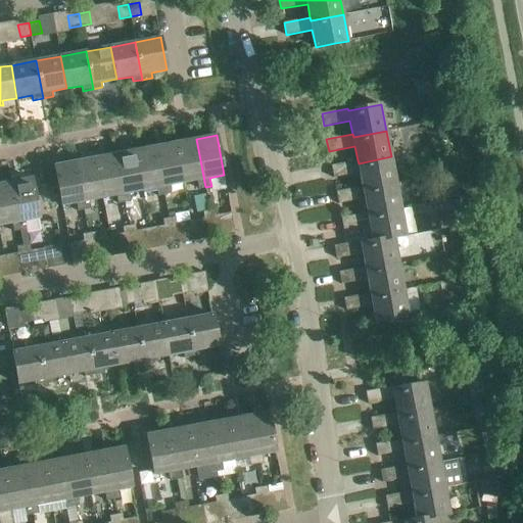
[(198,188),(205,187),(196,139),(176,142),(183,183),(197,180),(198,188)]
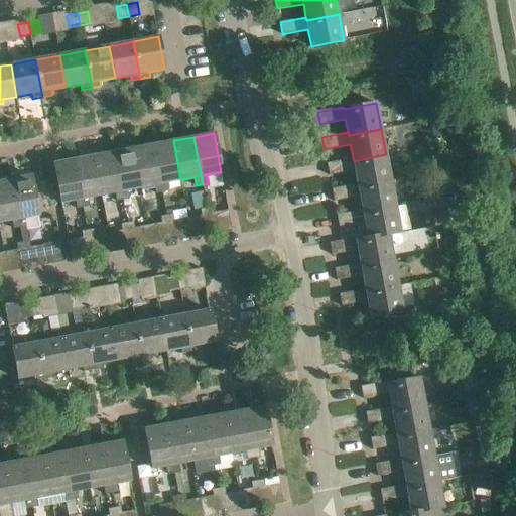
[(167,183),(180,180),(173,140),(153,144),(162,192),(168,190),(167,183)]
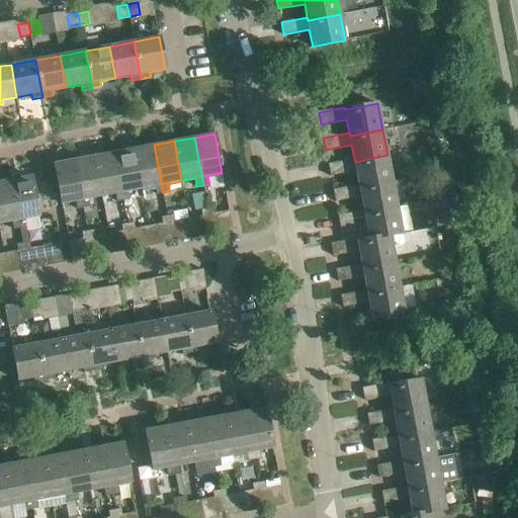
[(157,194),(163,193),(154,145),(135,149),(142,188),(156,186),(157,194)]
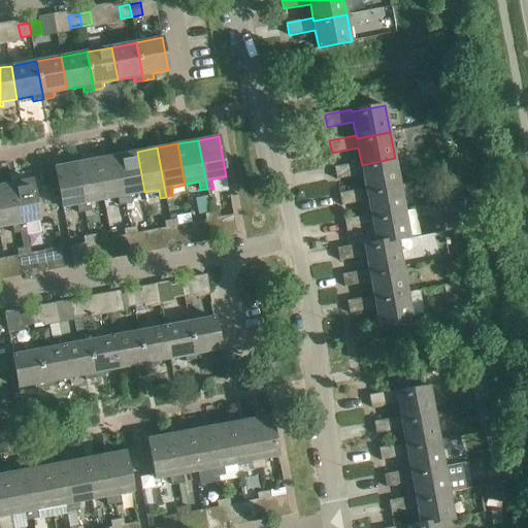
[(131,195),(144,192),(137,152),(117,156),(126,204),(132,203),(131,195)]
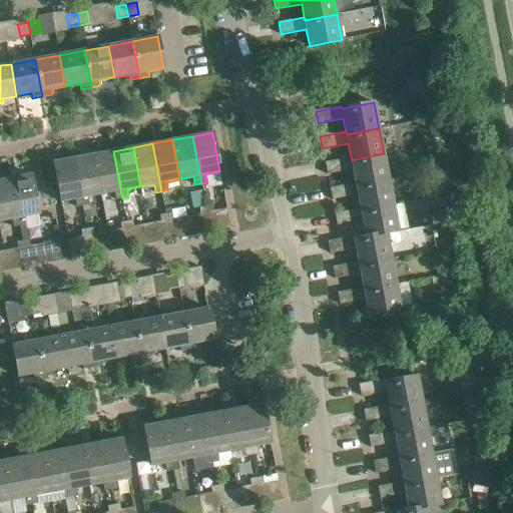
[(116,199),(122,198),(113,151),(93,154),(101,194),(114,191),(116,199)]
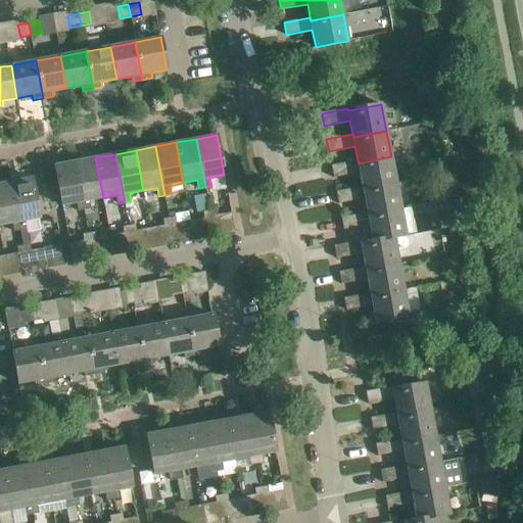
[(363,189),(396,183),(391,156),(359,163),(358,160),(331,165),(334,178),(360,173),(363,186),(363,189)]
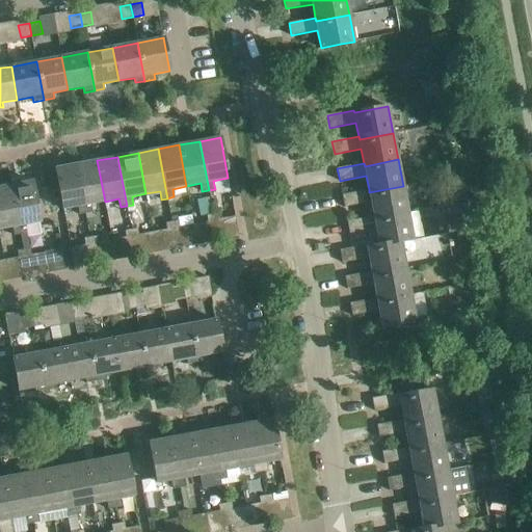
[(90,204),(105,202),(97,160),(77,164),(86,213),(92,212),(90,204)]
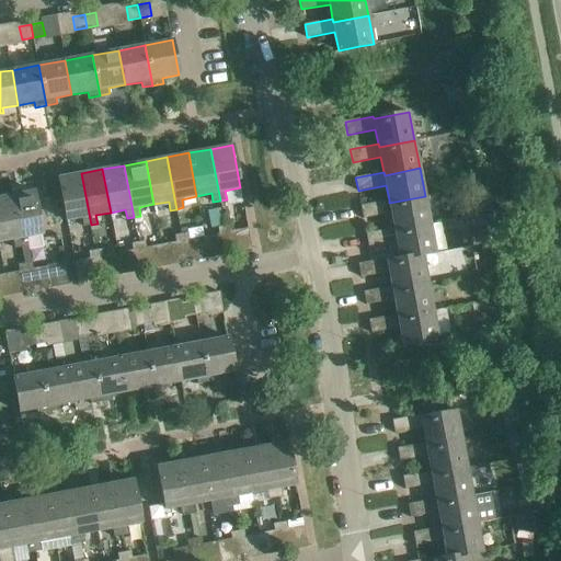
[(83,227),(91,225),(81,173),(58,178),(67,220),(82,218),(83,227)]
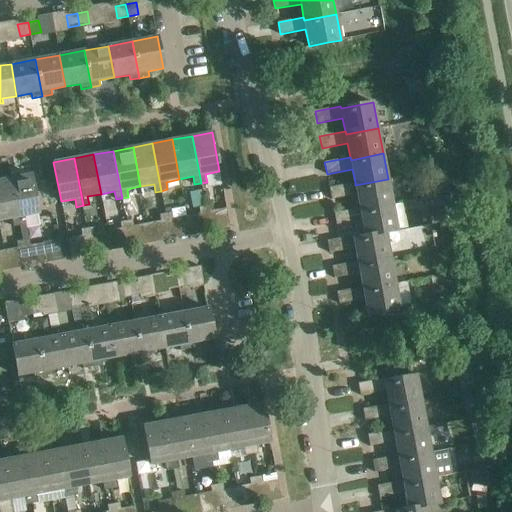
[(25,216),(39,214),(31,174),(11,178),(20,225),(26,224),(25,216)]
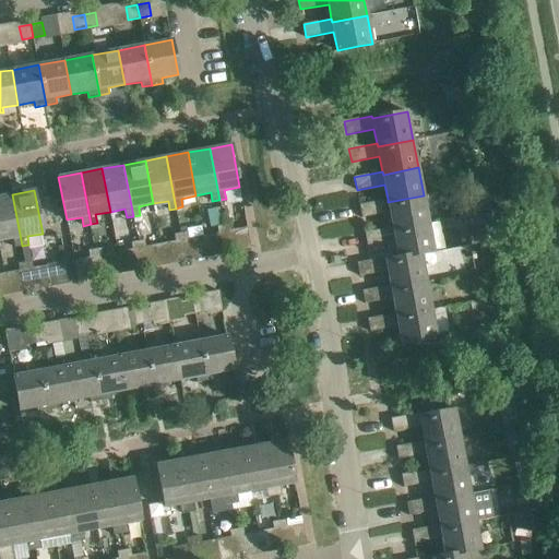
[(15,247),(22,246),(12,194),(0,197),(0,240),(13,239),(15,247)]
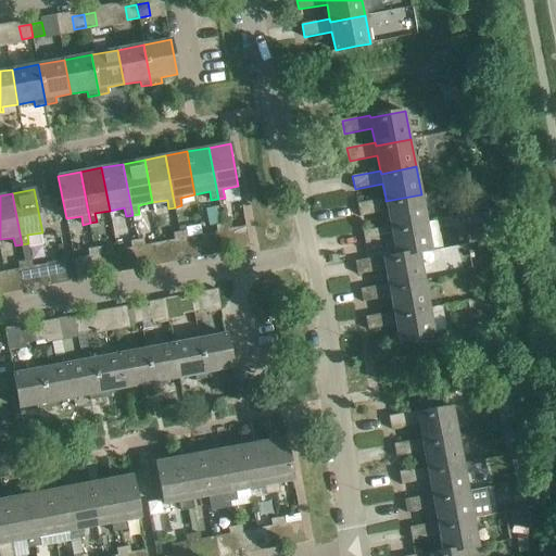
[(391,229),(426,222),(421,194),(386,201),(386,198),(357,203),(359,216),(388,211),(391,226),(391,229)]
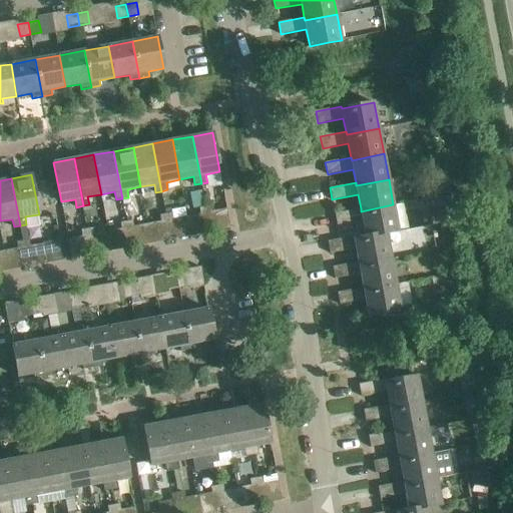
[(386,232),(387,233),(398,231),(393,204),(361,211),(361,208),(335,213),(337,225),(363,220),(366,236),(386,232)]
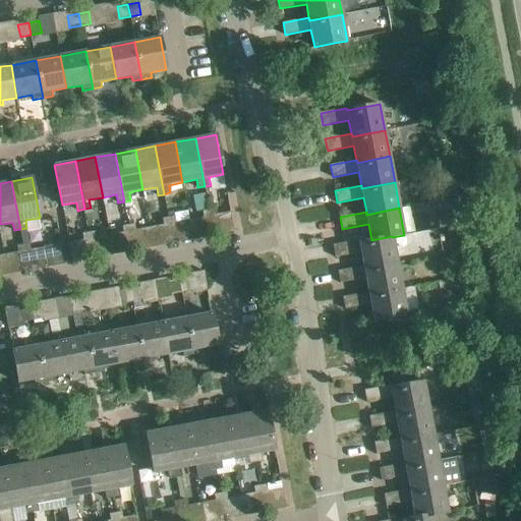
[(213,232),(219,231),(215,209),(209,210),(213,232)]
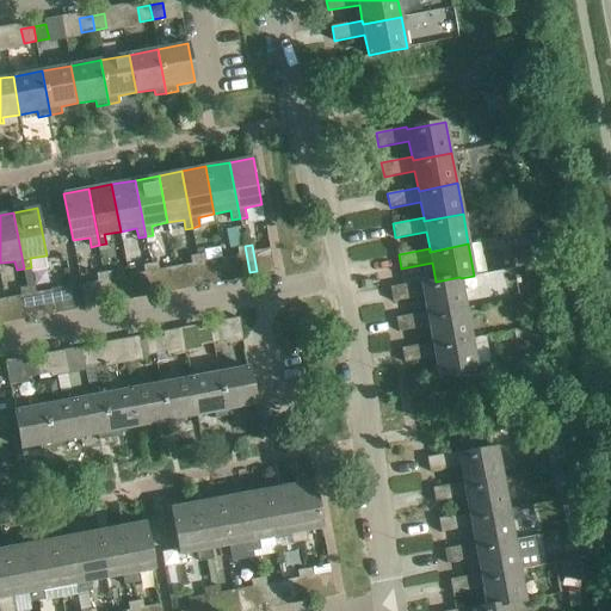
[(242,273),(250,272),(245,246),(238,247),(242,273)]
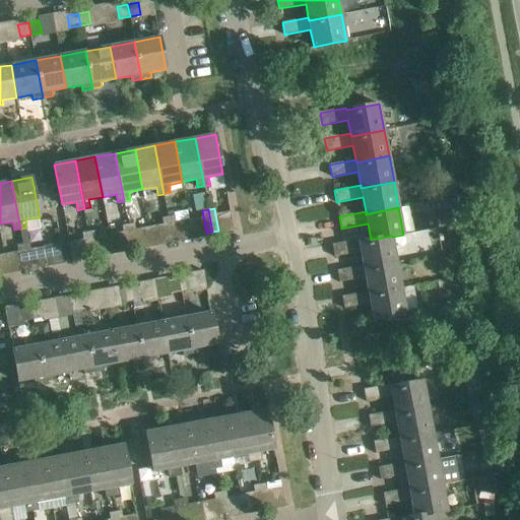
[(173,239),(179,238),(175,215),(169,216),(173,239)]
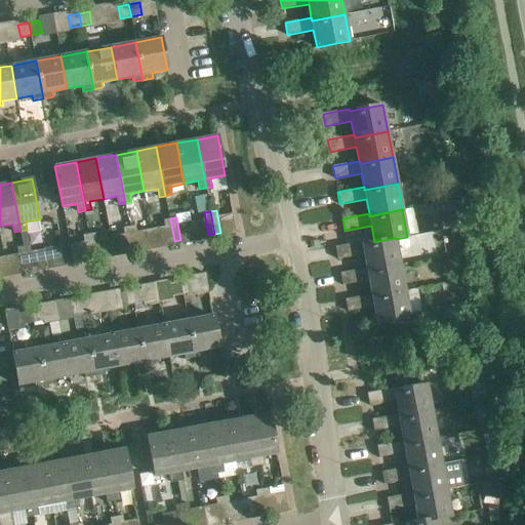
[(167,242),(174,241),(170,218),(163,220),(167,242)]
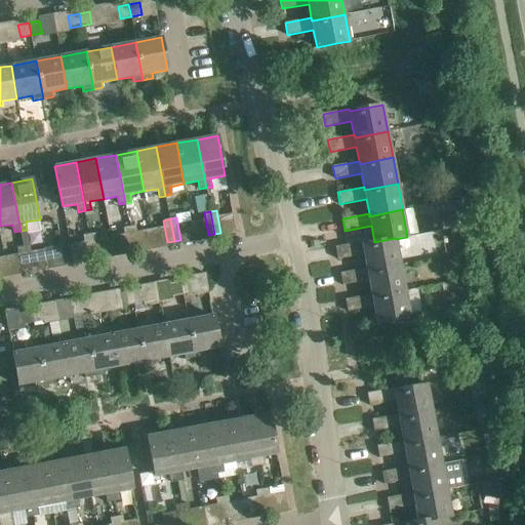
[(133,249),(139,247),(135,226),(129,227),(133,249)]
